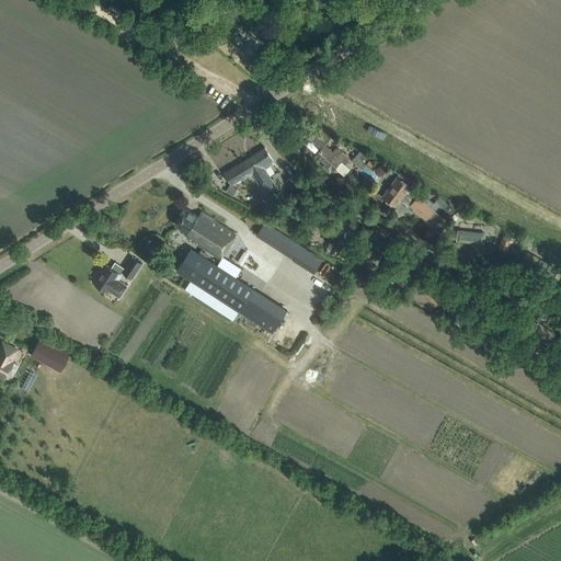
[(225,31),(217,43),(242,58),(250,45),(225,31)]
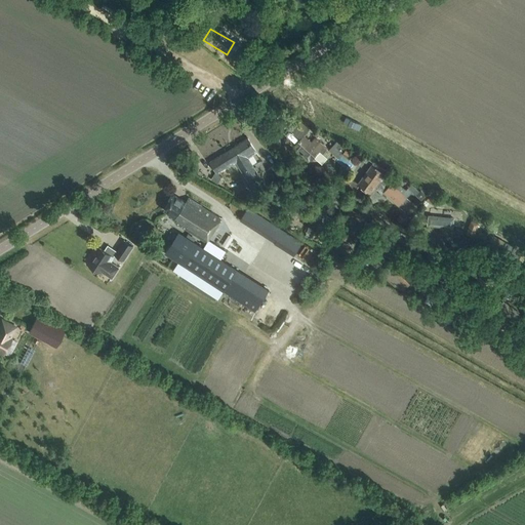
[(309,128),(299,120),(290,129),(299,138),(309,128)]
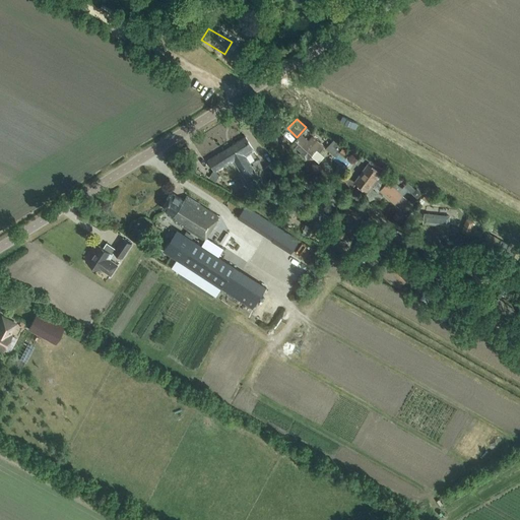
[(309,141),(301,134),(293,143),(302,151),(300,153),(306,159),(308,157),(309,158),(312,155),(319,164),(325,157),(320,152),(325,147),(313,136),(309,141)]
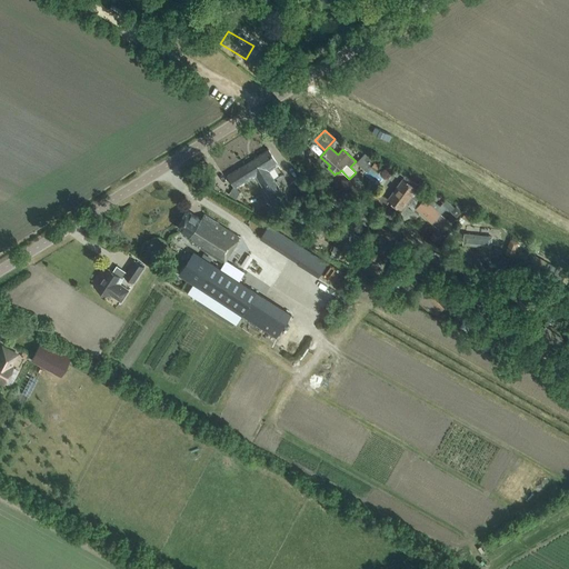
[(275,207),(287,199),(269,171),(278,166),(268,149),(228,175),(237,189),(256,177),(275,207)]
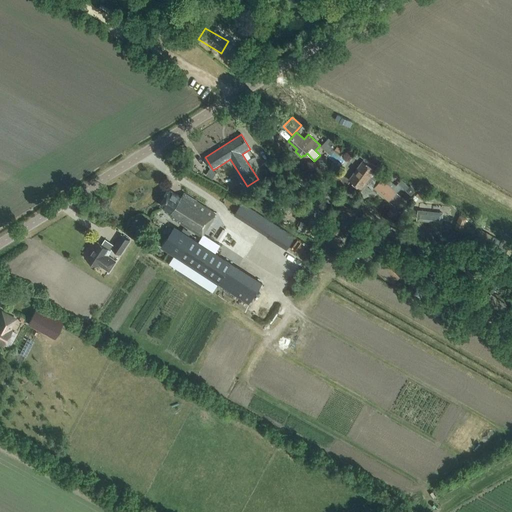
[(344,149),(336,144),(332,150),(340,155),(344,149)]
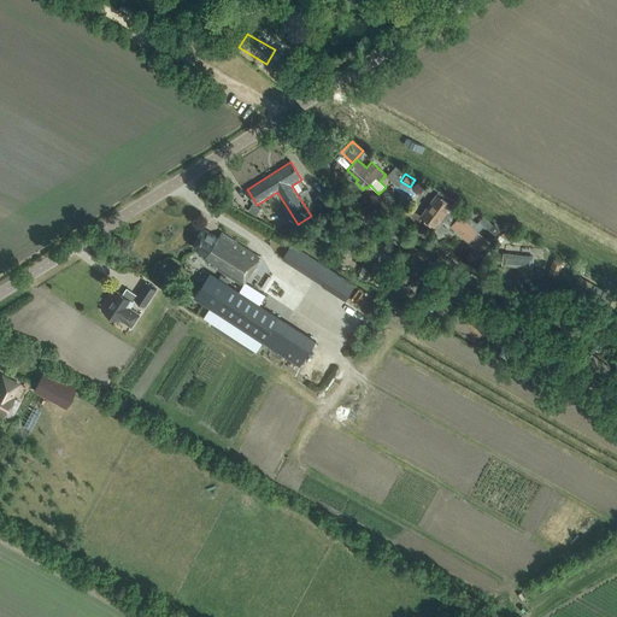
[(438,224),(440,221),(444,222),(448,215),(451,217),(453,218),(460,207),(453,203),(454,200),(439,188),(421,213),(438,224)]
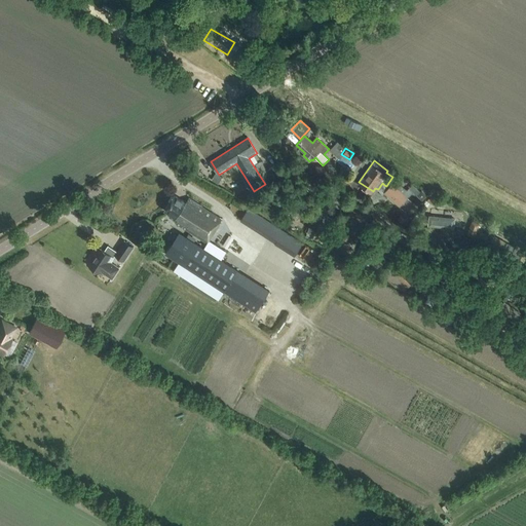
[(285,173),(279,162),(268,170),(273,179),(285,173)]
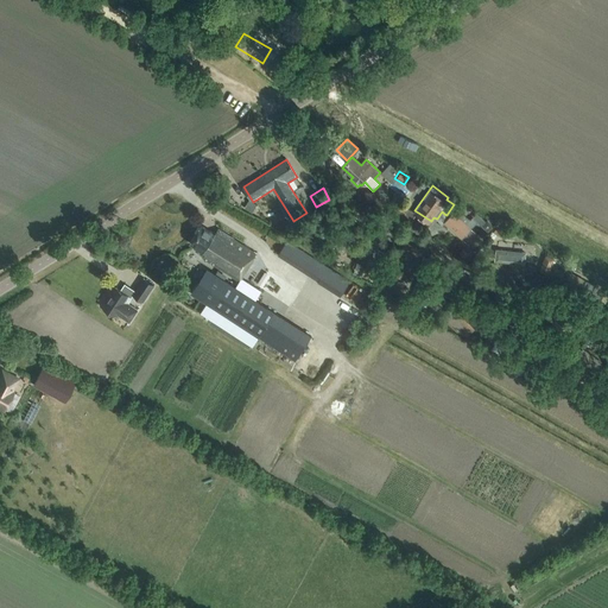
[(380,191),(365,191),(365,202),(380,202),(380,191)]
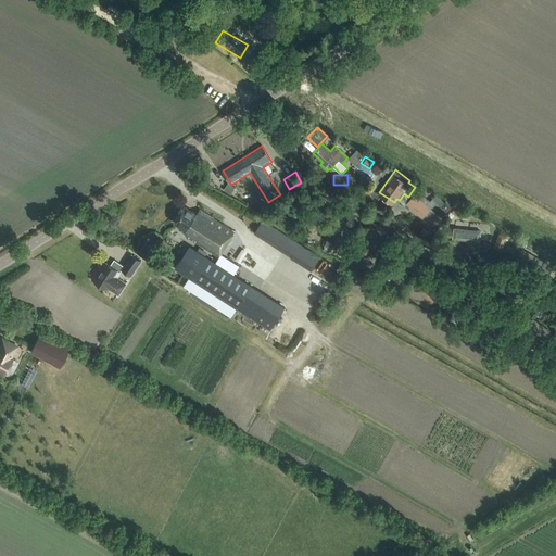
[(408,197),(406,196),(404,193),(400,200),(408,210),(411,212),(413,210),(430,225),(439,214),(431,209),(437,201),(432,198),(429,201),(422,194),(418,190),(411,199),(408,197)]
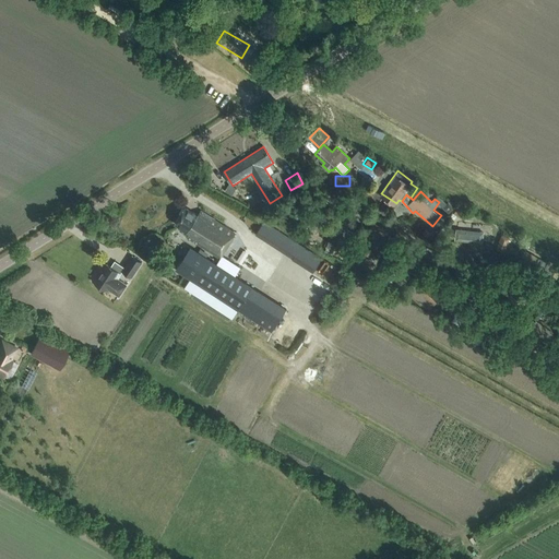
[(321,194),(316,201),(322,205),(328,199),(321,194)]
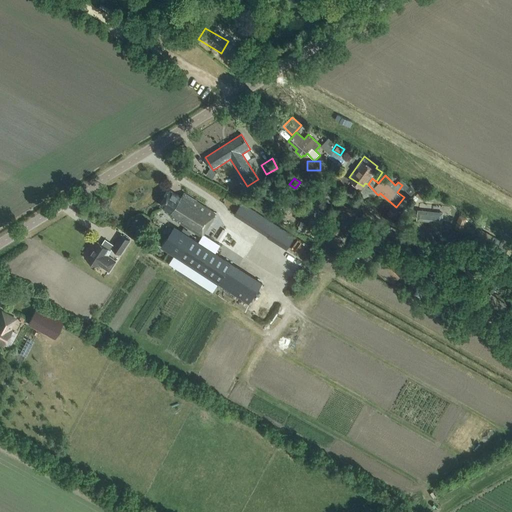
[(270,200),(271,204),(273,204),(268,188),(256,192),(258,200),(264,198),(264,199),(265,198),(266,201),(270,200)]
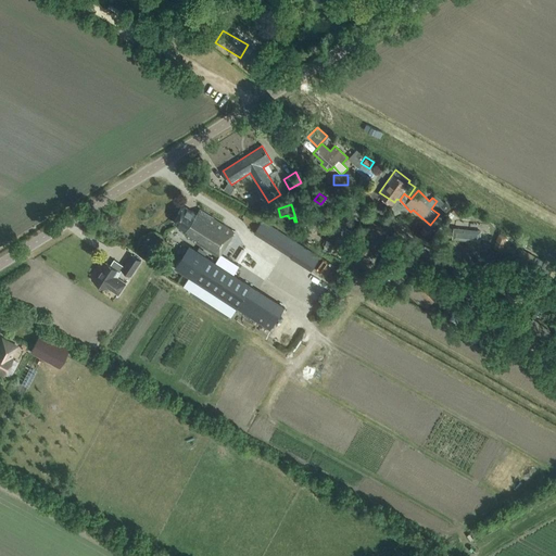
[(218,256),(235,231),(200,210),(197,214),(185,205),(174,223),(185,229),(182,231),(187,234),(186,236),(218,256)]
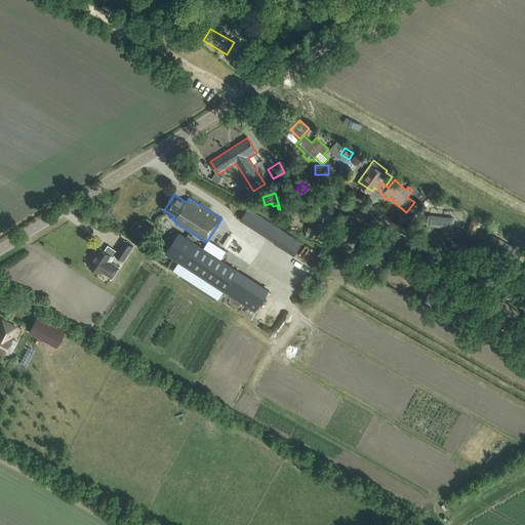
[(299,216),(309,208),(298,196),(289,203),(299,216)]
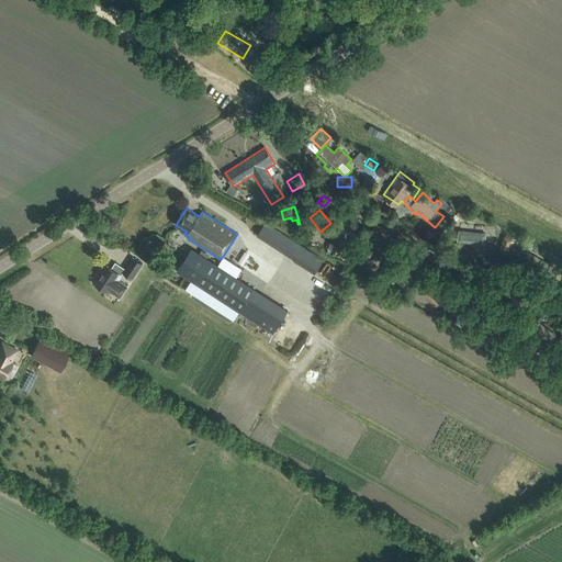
[(341,221),(338,227),(335,226),(327,247),(336,250),(340,253),(345,243),(355,246),(359,234),(349,229),(351,224),(341,221)]
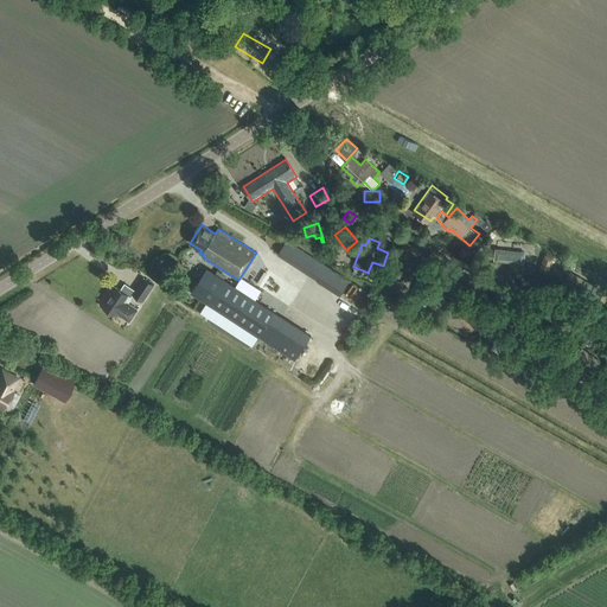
[(340,295),(350,280),(287,240),(278,255),(340,295)]
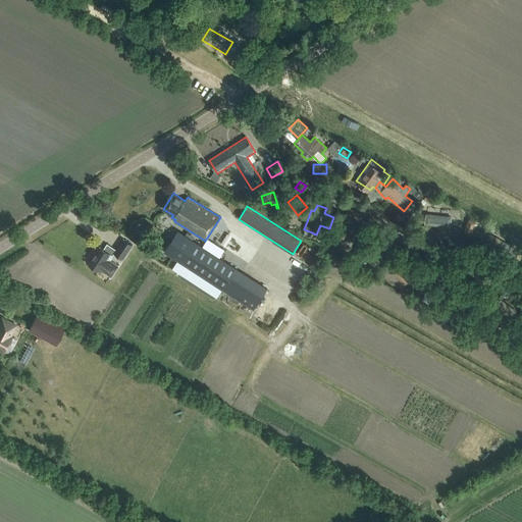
[(419,210),(418,220),(444,223),(446,213),(419,210)]
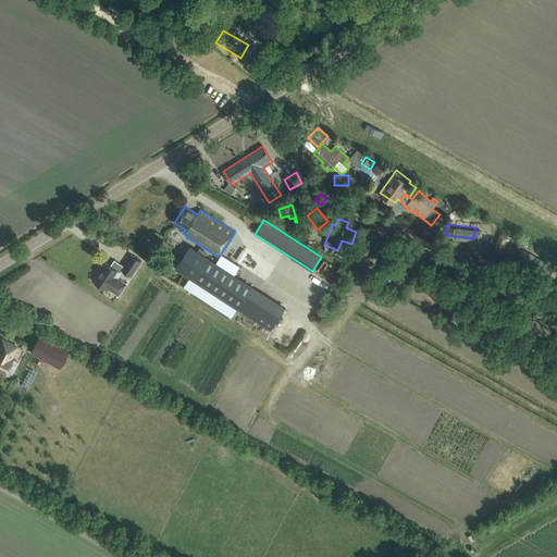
[(493,249),(502,252),(507,238),(498,235),(493,249)]
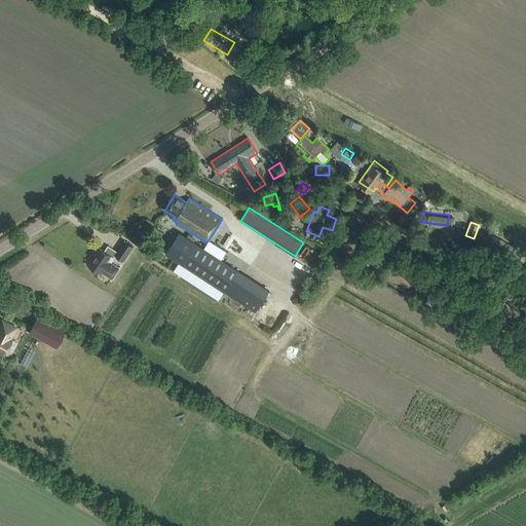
[(270,291),(180,232),(165,254),(257,311),(270,291)]
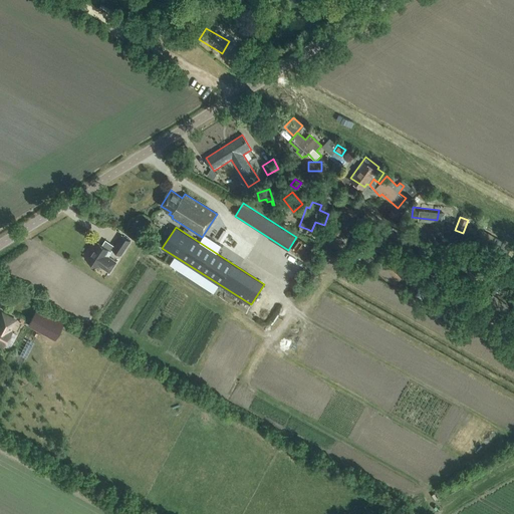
[(483,241),(487,233),(476,227),(471,238),(482,244),(483,241)]
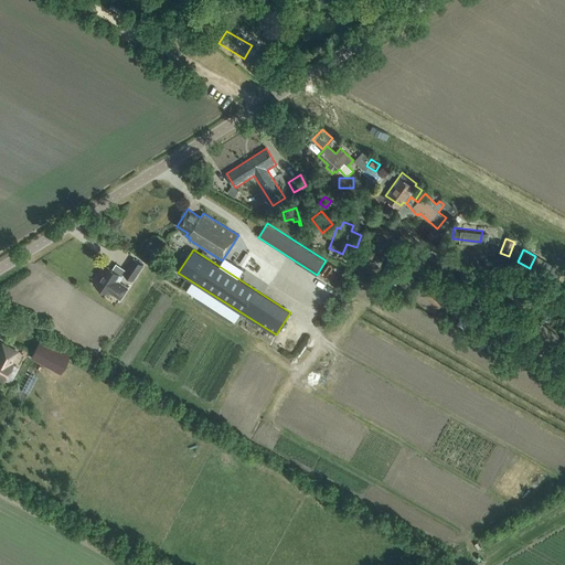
[(356,255),(353,264),(361,267),(365,258),(356,255)]
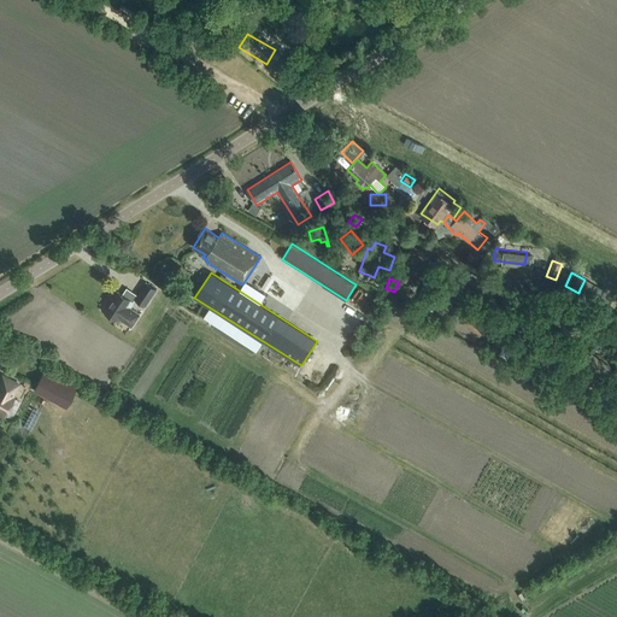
[(146,282),(137,294),(135,299),(146,306),(157,289),(146,282)]
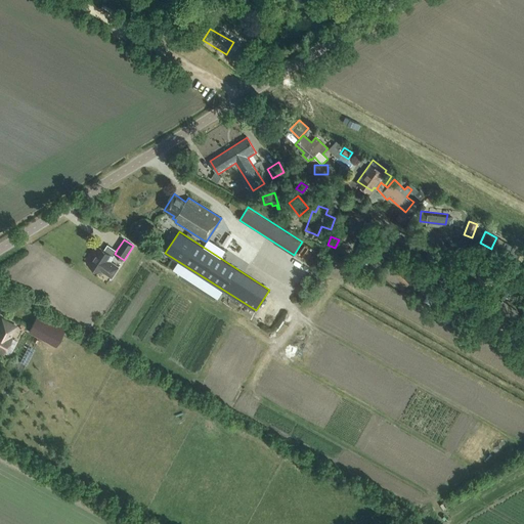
[(111,261),(114,257),(100,247),(89,265),(99,272),(100,270),(112,277),(119,267),(111,261)]
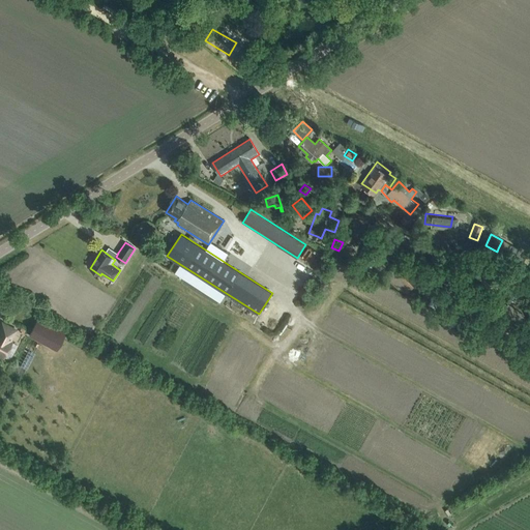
[(404,266),(402,268),(398,265),(392,270),(396,274),(395,274),(390,270),(385,276),(400,289),(405,284),(411,289),(417,282),(407,271),(408,269),(404,266)]
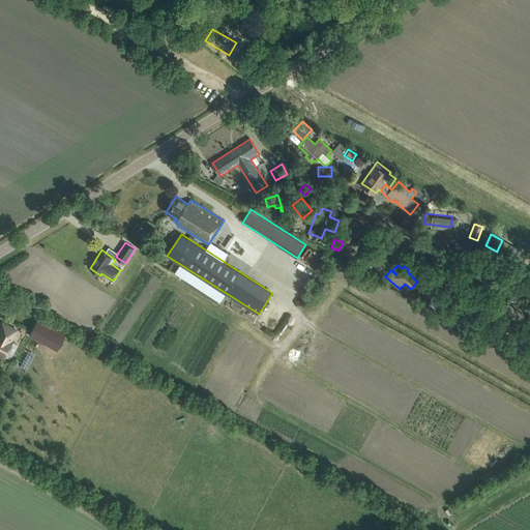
[(516,283),(522,274),(516,269),(509,277),(516,283)]
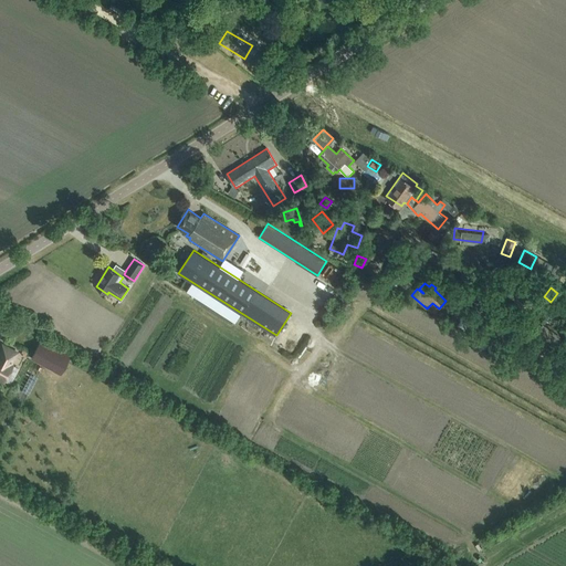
[(563,297),(557,294),(553,301),(558,304),(563,297)]
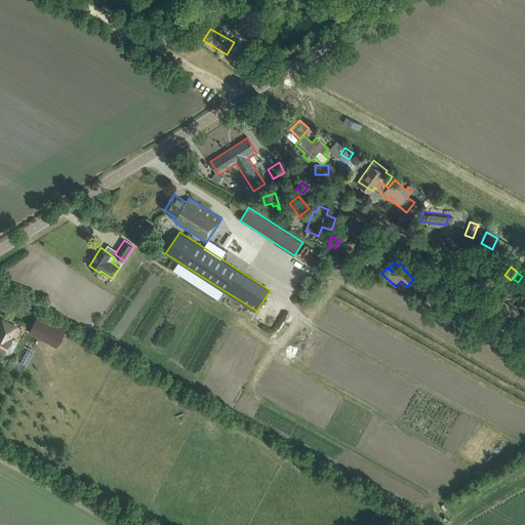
[(432,278),(427,283),(421,290),(436,301),(441,294),(432,287),(436,281),(432,278)]
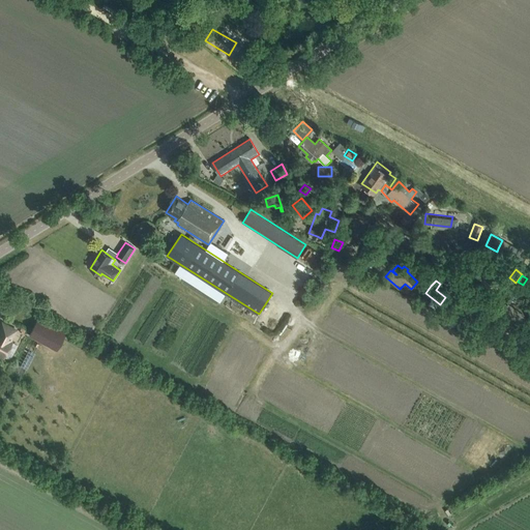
[(528,313),(507,298),(498,313),(518,326),(528,313)]
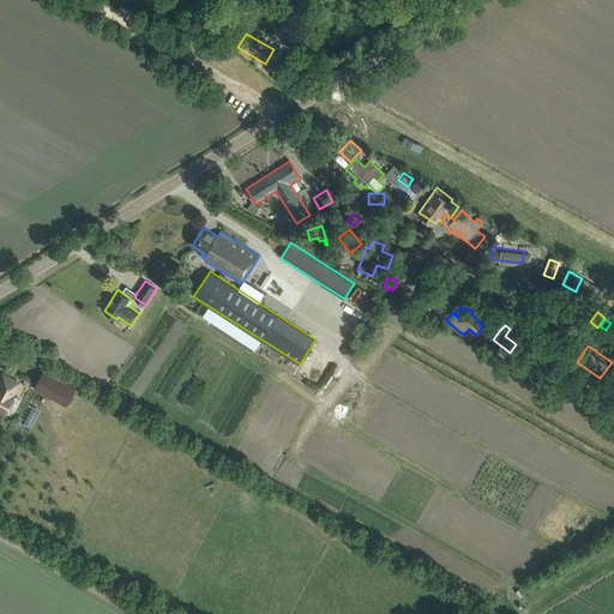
[(88,365),(86,374),(96,375),(98,367),(88,365)]
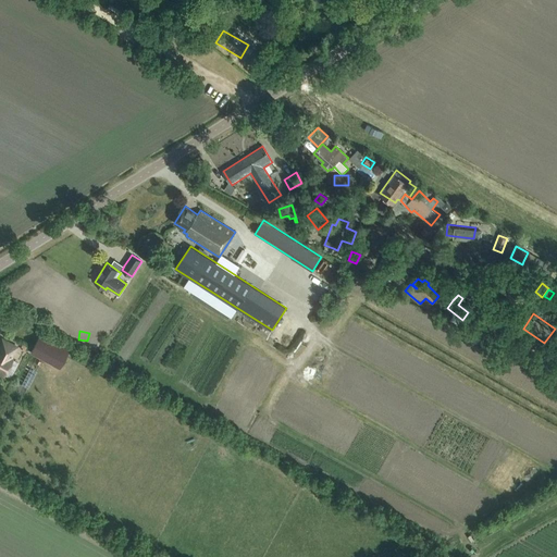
[(39,335),(31,353),(59,368),(69,350),(39,335)]
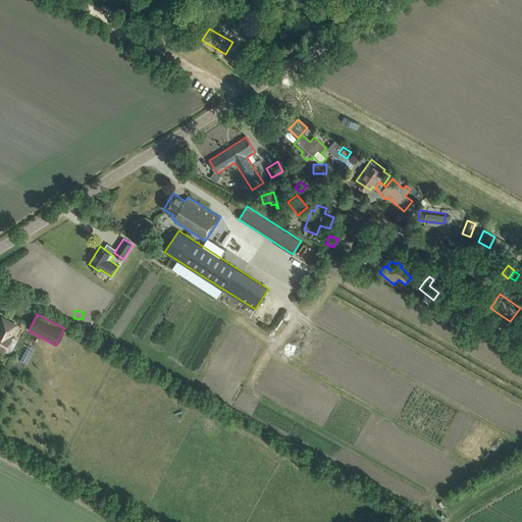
[(16,325),(5,319),(0,316),(0,350),(4,352),(12,336),(10,336),(16,325)]
